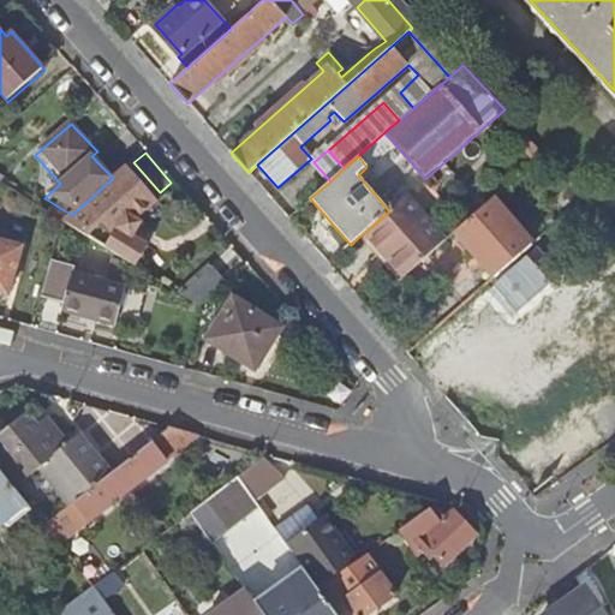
[(132,266),(138,269),(150,249),(136,238),(131,234),(138,219),(155,204),(138,184),(142,181),(127,165),(113,178),(72,215),(64,222),(125,261),(132,266)]
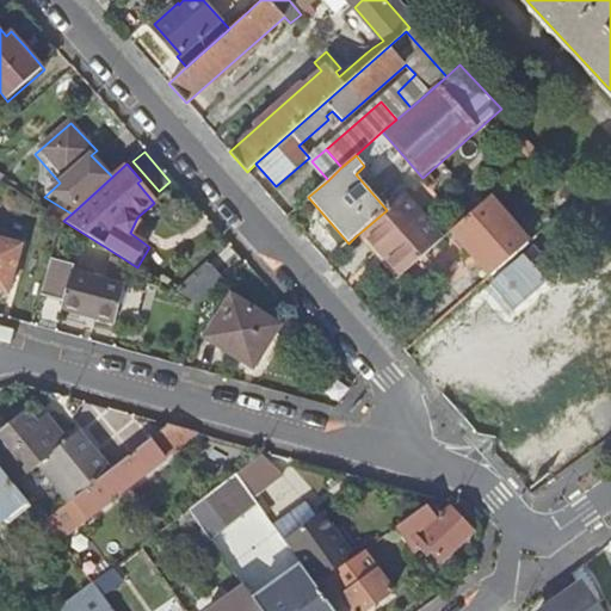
[(141,180),(137,183),(154,203),(158,199),(141,180)]
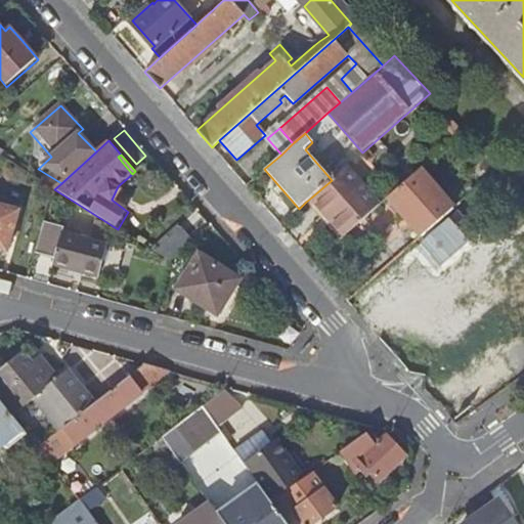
[(332,180),(311,198),(345,235),(379,205),(345,167),(332,180)]
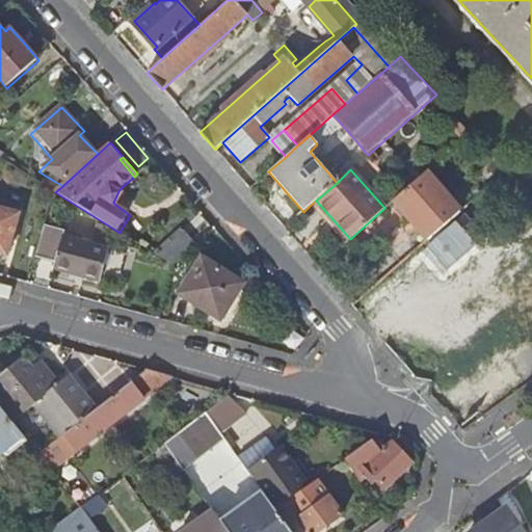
[(394,201),(428,239),(460,212),(426,173),(394,201)]
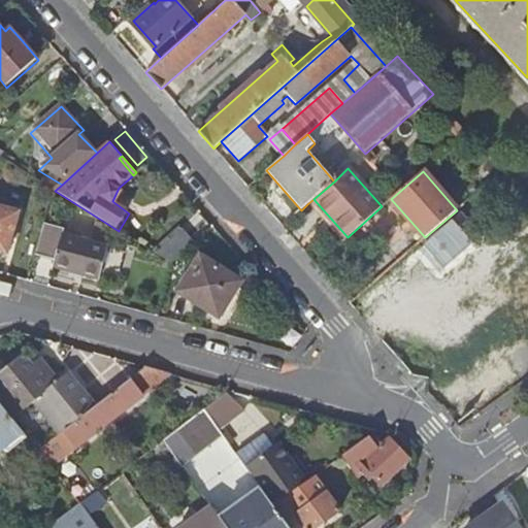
[(62,185),(48,177),(41,183),(55,191),(62,185)]
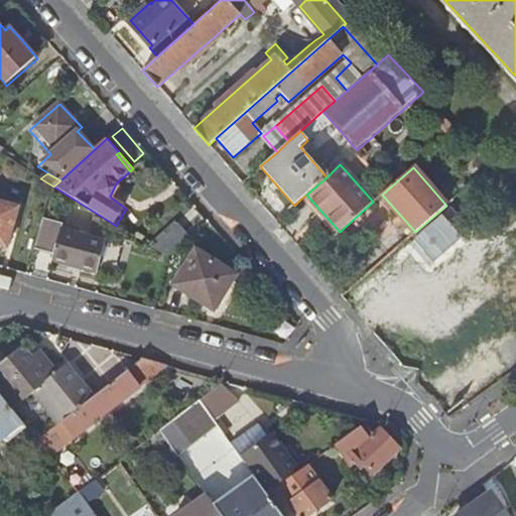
[(515,178),(506,183),(515,194),(515,178)]
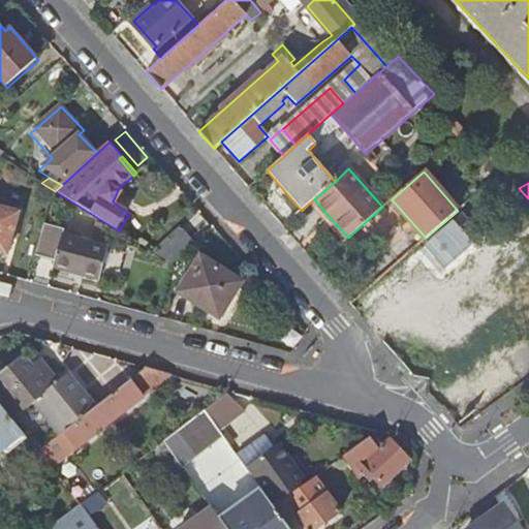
[(124,191),(119,188),(113,201),(117,205),(124,191)]
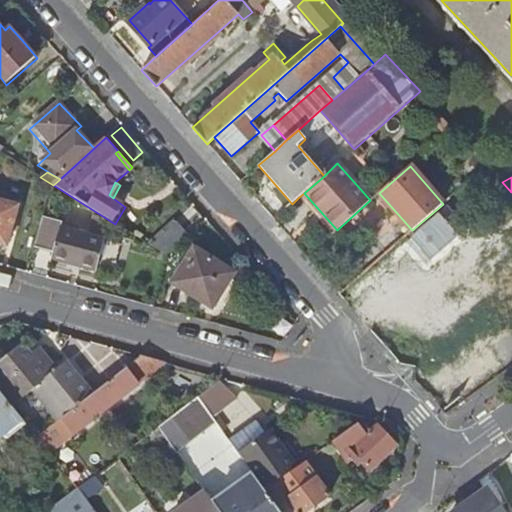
[(304,193),(299,197),(332,234),(337,230),(304,193)]
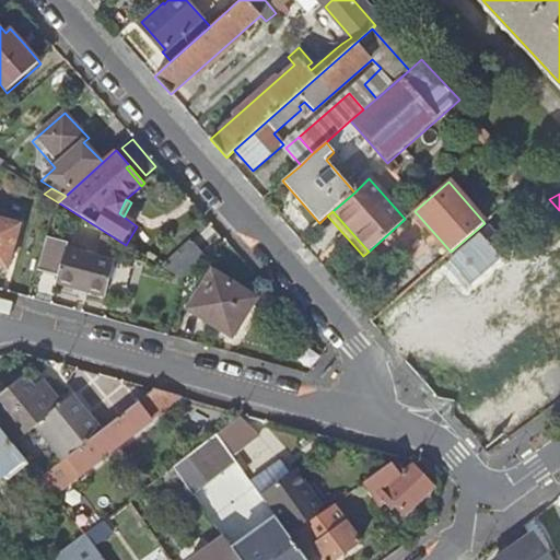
[(21,225),(0,219),(0,267),(10,269),(21,225)]
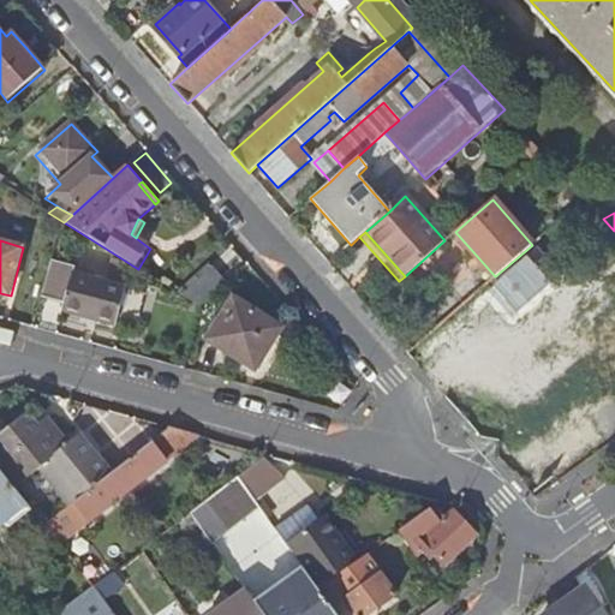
[(52,261),(42,297),(64,304),(63,310),(82,316),(96,321),(114,326),(125,288),(73,273),(75,267),(52,261)]
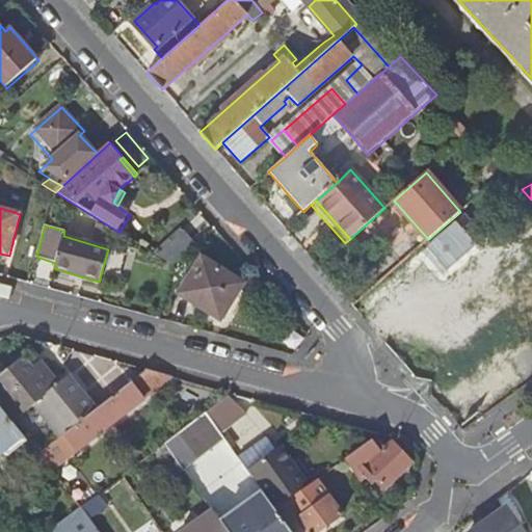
[(108,246),(113,230),(103,227),(98,243),(108,246)]
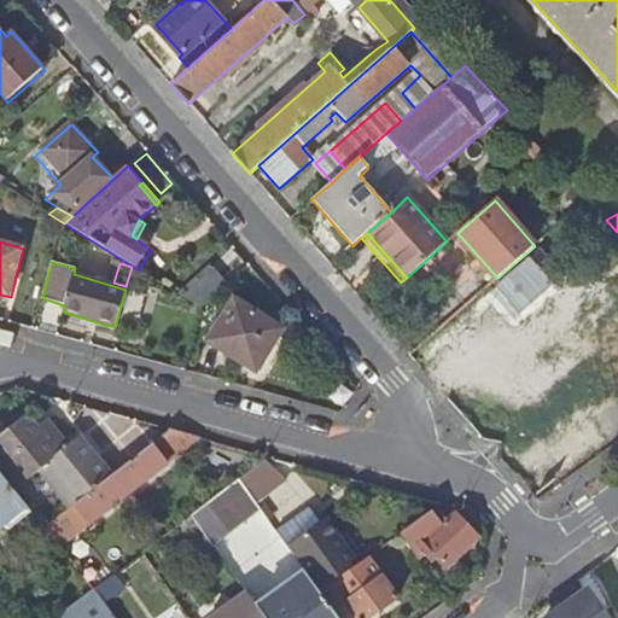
[(235,299),(210,340),(257,371),(283,330),(235,299)]
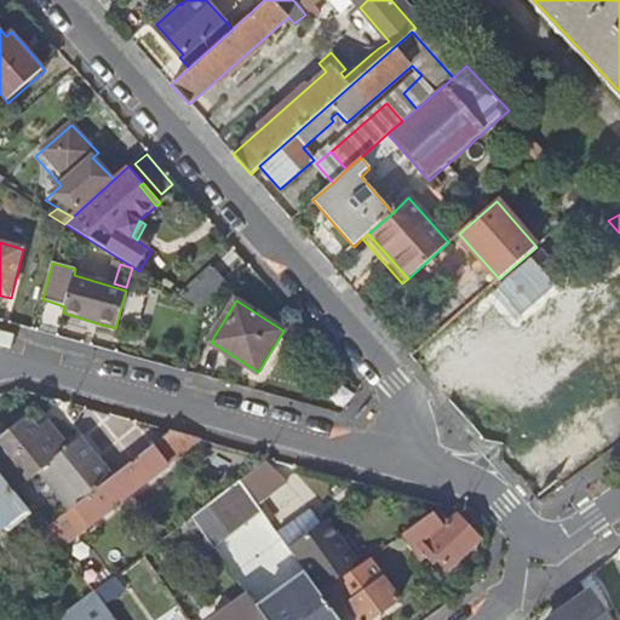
[(97,323),(82,319),(81,326),(96,329),(97,323)]
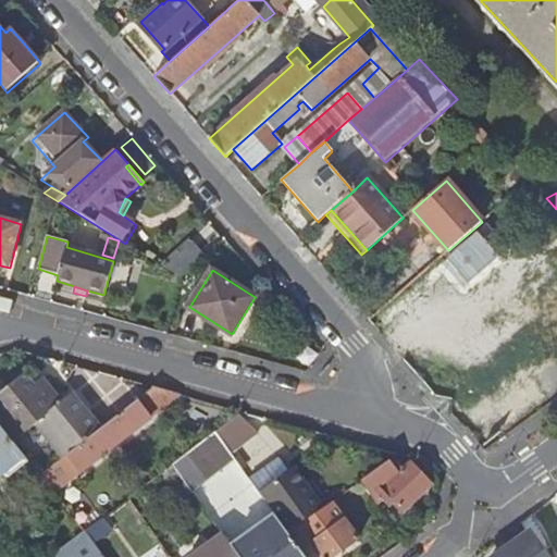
[(0,393),(0,426),(12,443),(36,424),(54,425),(75,448),(75,449),(100,429),(72,394),(62,401),(44,379),(29,390),(20,378),(0,393)]
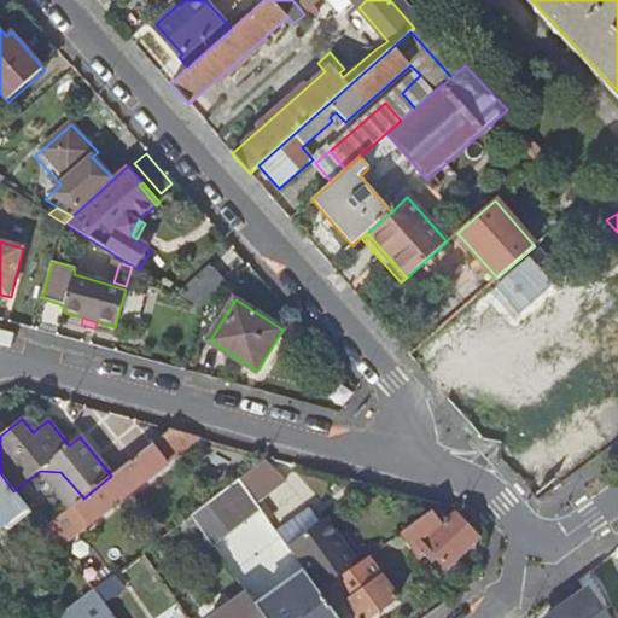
[(71,507),(45,528),(60,547),(200,437),(172,429),(111,476),(83,499),(83,497),(71,507)]
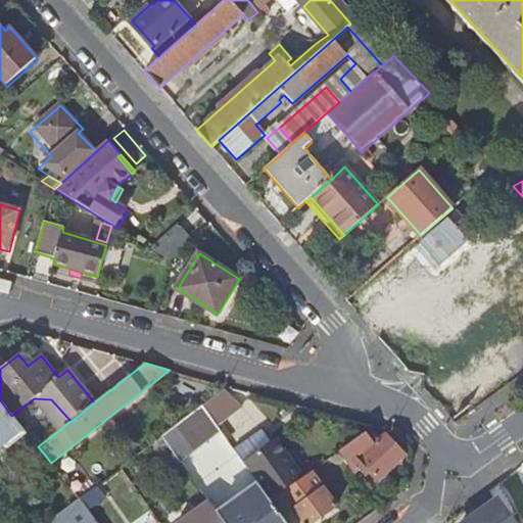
[(225,388),(202,405),(217,425),(243,403),(225,388)]
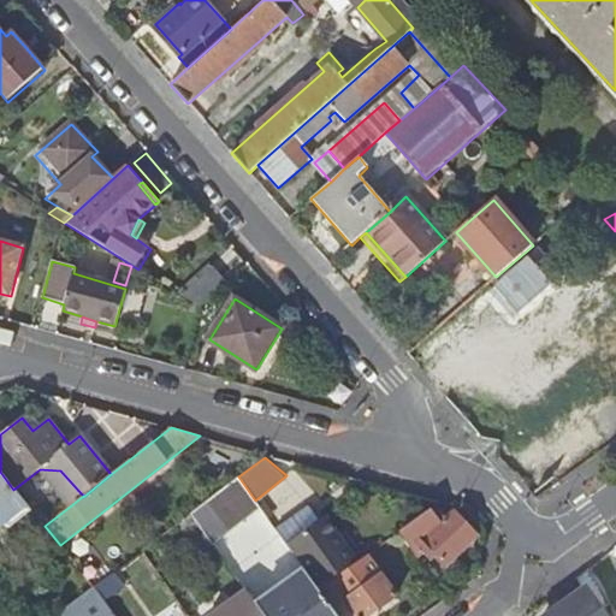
[(60,471),(40,469),(71,505),(83,496),(60,471)]
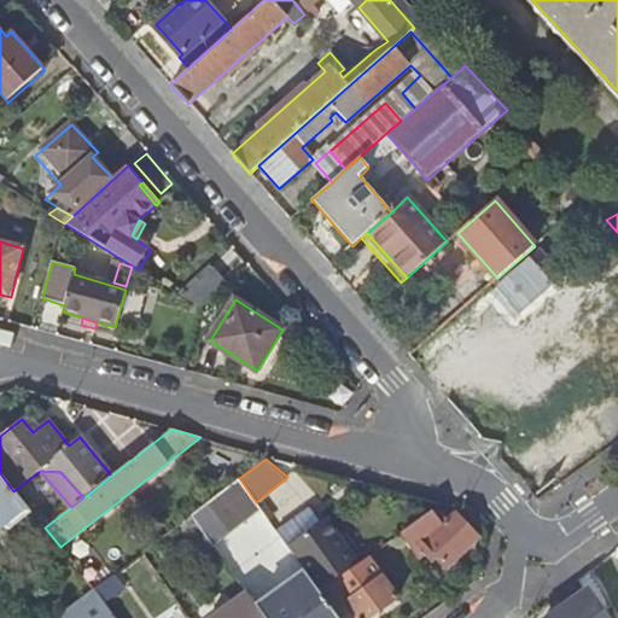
[(0,529),(27,506),(13,491),(0,473),(0,529)]
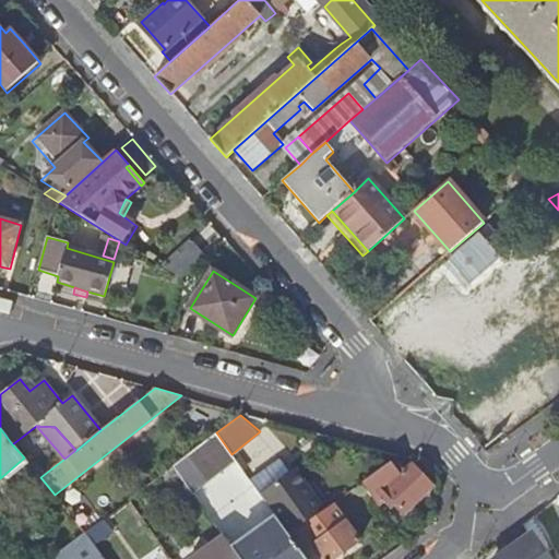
[(174,466),(185,483),(192,492),(236,461),(236,460),(233,456),(232,454),(216,432),(174,466)]
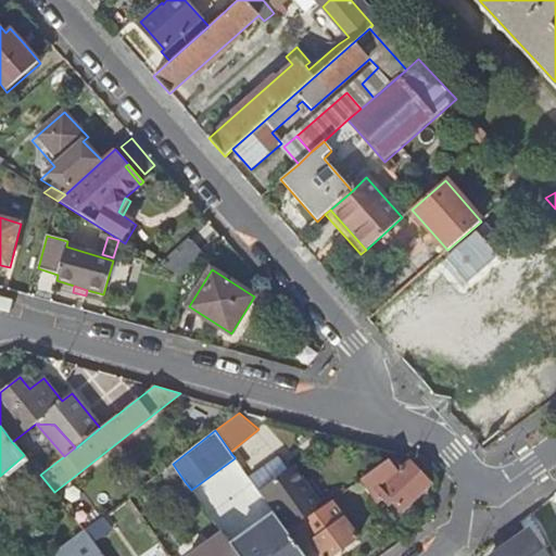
[(231,454),(235,457),(235,458),(242,468),(247,464),(237,450),(231,454)]
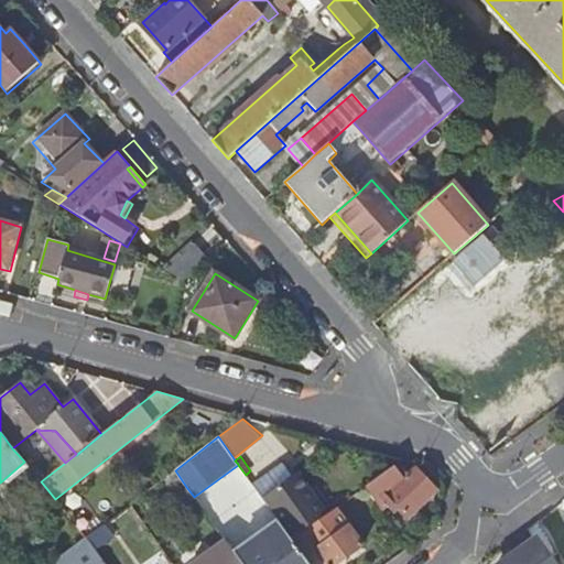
[(253,484),(263,497),(293,477),(283,463),(253,484)]
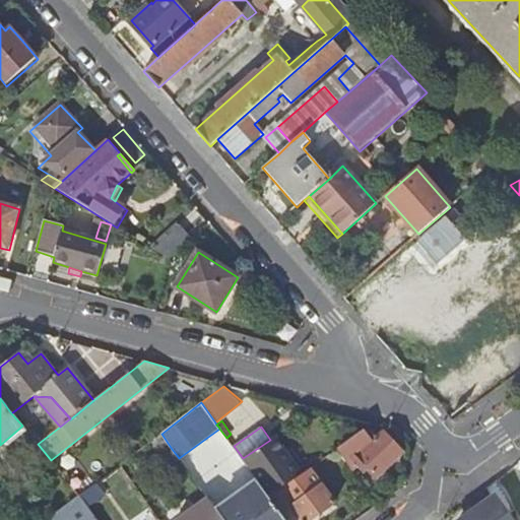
[(363,431),(337,449),(351,469),(356,465),(356,463),(360,460),(375,475),(401,451),(384,432),(374,441),(363,431)]
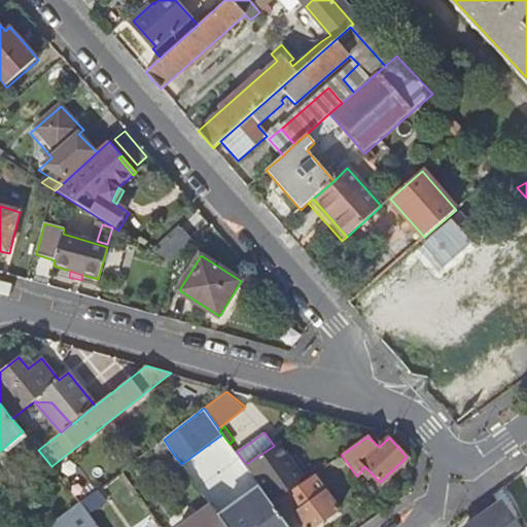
[(164,440),(151,448),(164,463),(174,455),(164,440)]
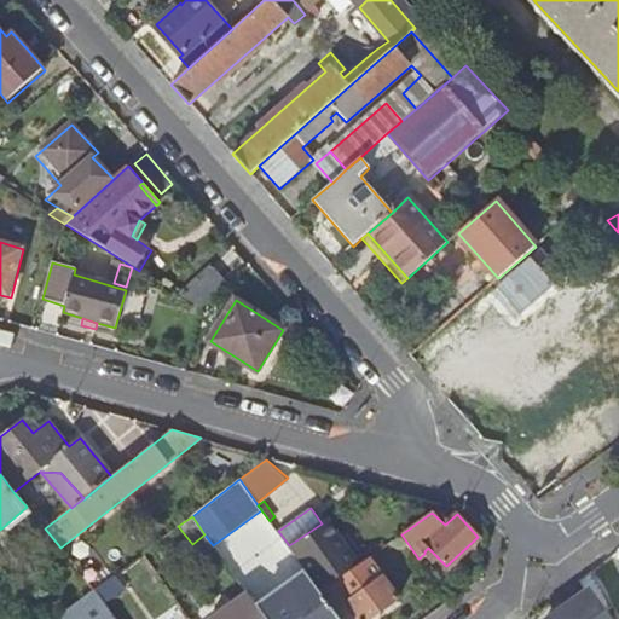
[(328,519),(322,524),(342,550),(347,547),(328,519)]
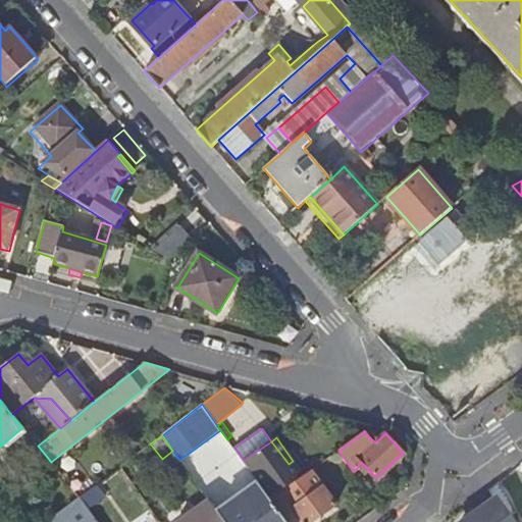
[(271,441),(244,460),(271,499),(281,491),(298,479),(304,475),(293,461),(289,464),(271,441)]
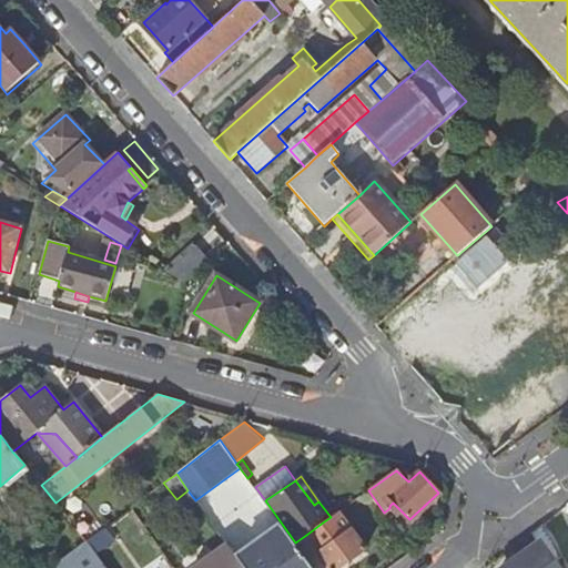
[(188,490),(176,499),(183,508),(195,500),(188,490)]
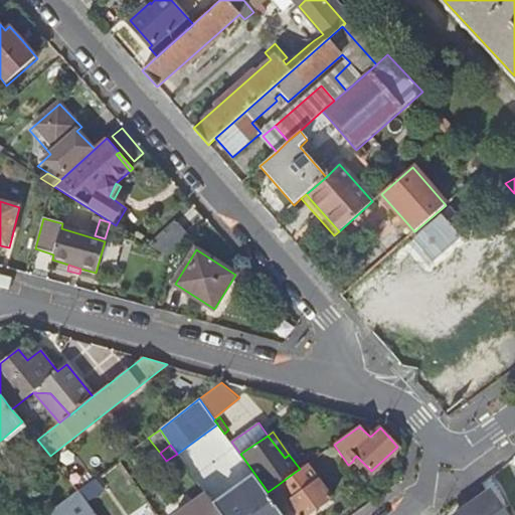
[(266,493),(281,514),(307,514),(331,498),(307,464),(300,469),(294,473),(298,480),(282,491),(278,485),(268,492),(266,493)]
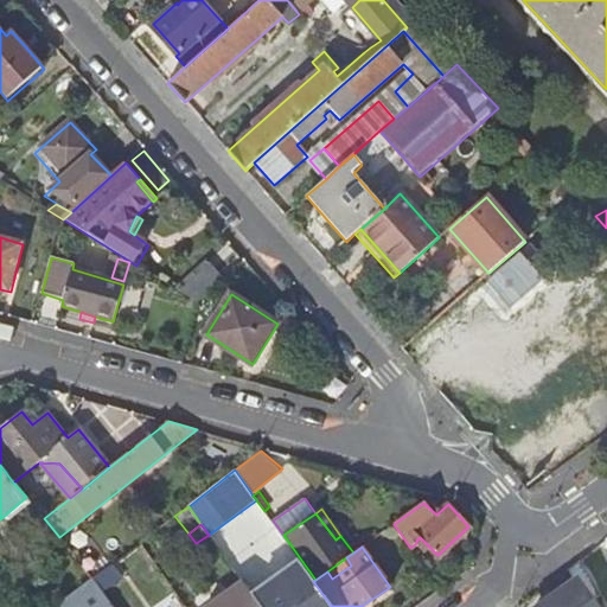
[(592,576),(577,556),(563,567),(575,583),(542,606),(598,606),(592,600),(600,594),(592,576)]
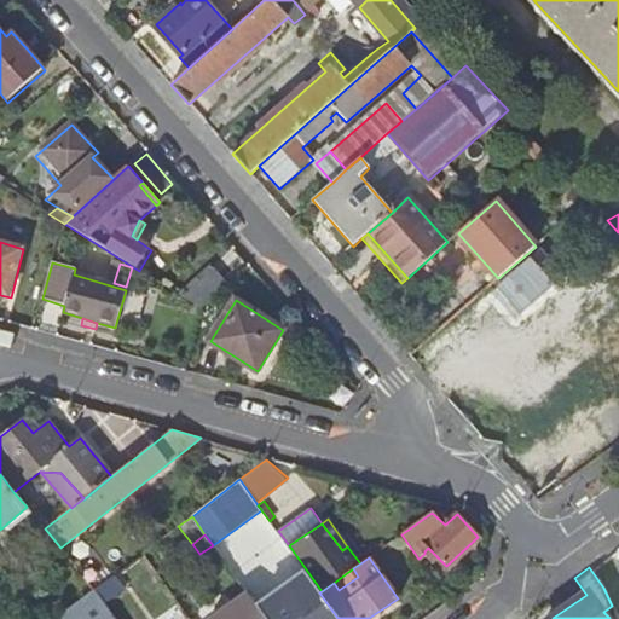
[(258,609),(264,618),(337,618),(319,593),(307,574),(258,609)]
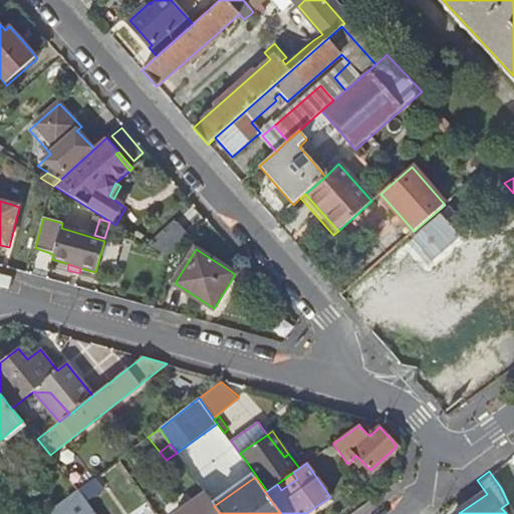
[(78,490),(87,502),(103,490),(94,478),(78,490)]
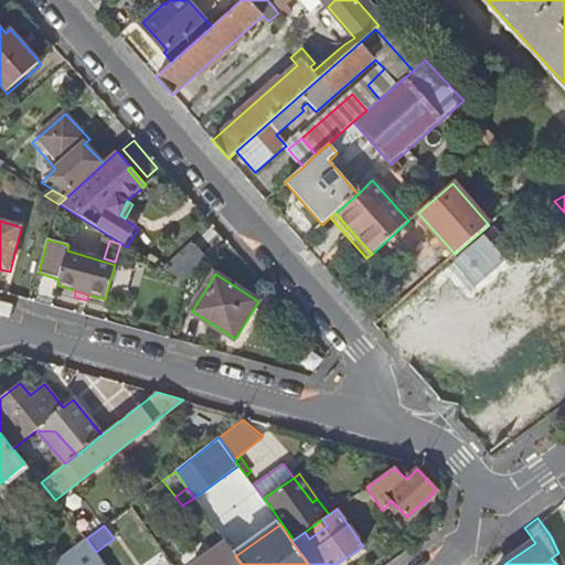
[(86,539),(52,564),(105,564),(96,552),(86,539)]
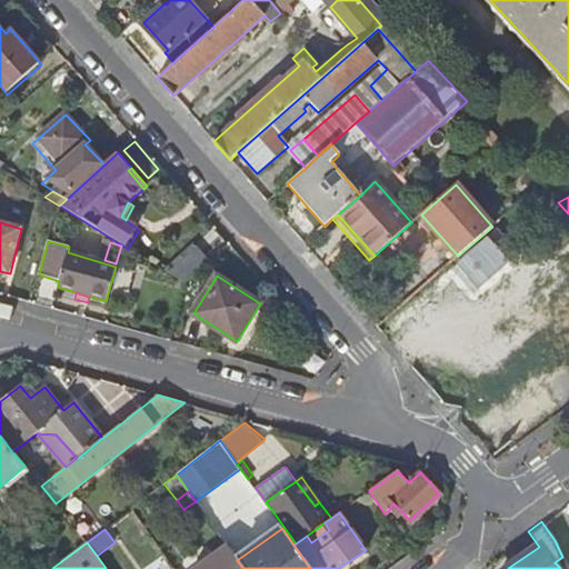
[(237,560),(228,547),(197,568),(242,568),(237,560)]
